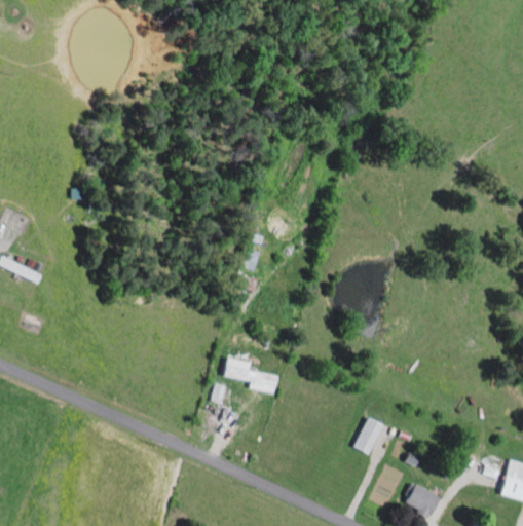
[(0,266),(36,284),(40,275),(1,256),(0,258),(0,266)]
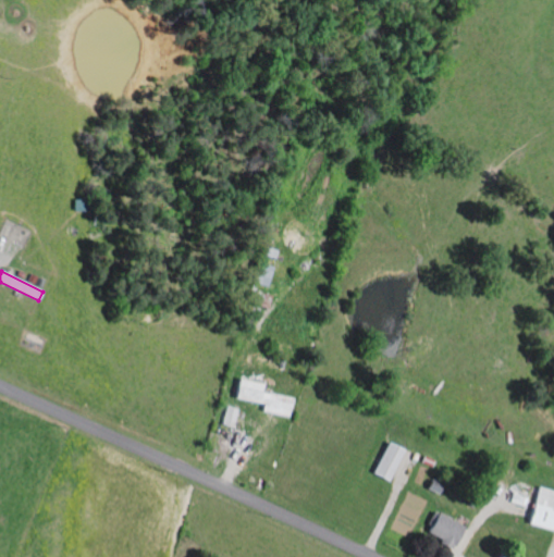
[(263,392),(265,382),(241,378),(236,398),(265,404),(263,411),(291,417),(294,397),(263,392)]
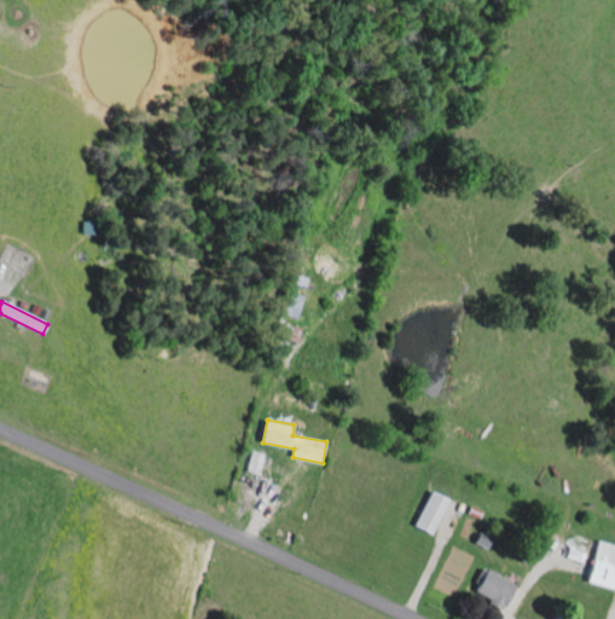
[(262,475),(267,455),(254,451),(249,472),(262,475)]
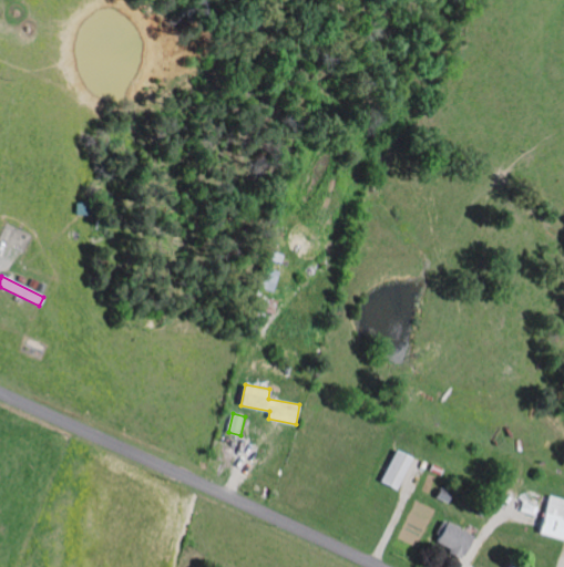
[(381,482),(398,490),(412,457),(395,450),(381,482)]
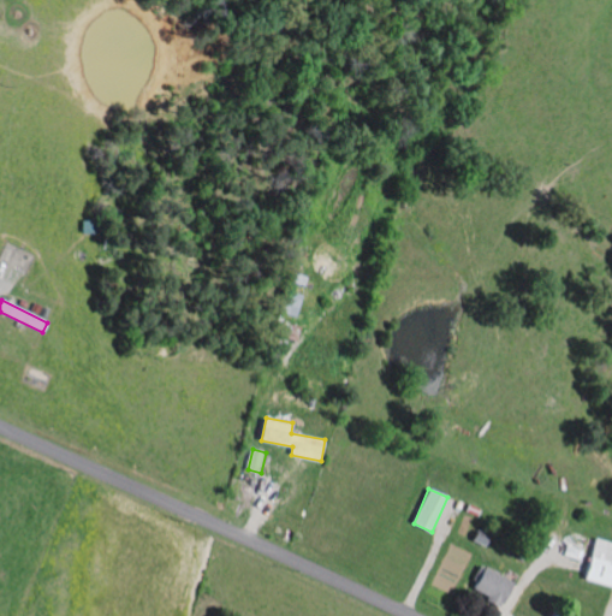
[(611,540),(596,538),(586,580),(611,586),(611,540)]
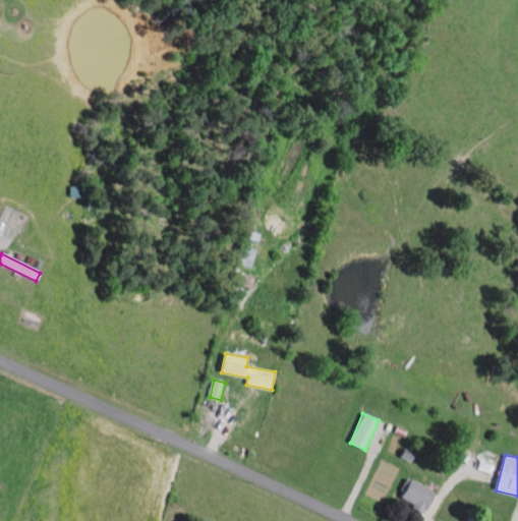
[(401,501),(427,512),(436,490),(409,479),(401,501)]
